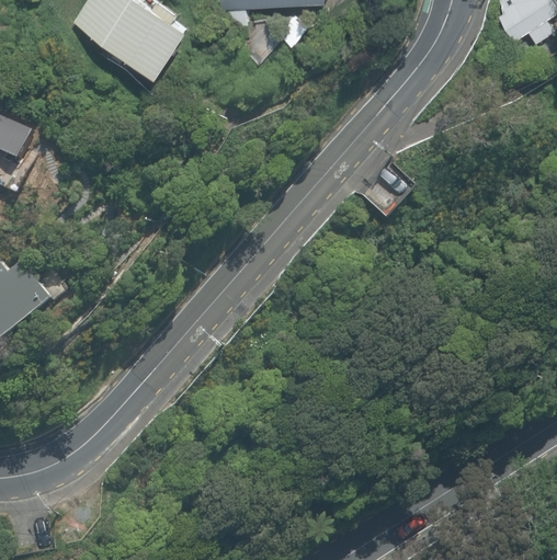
[(127,57),(160,77),(189,31),(174,22),(180,12),(159,0),(87,0),(74,22),(116,48),(112,56),(123,63),(127,57)]
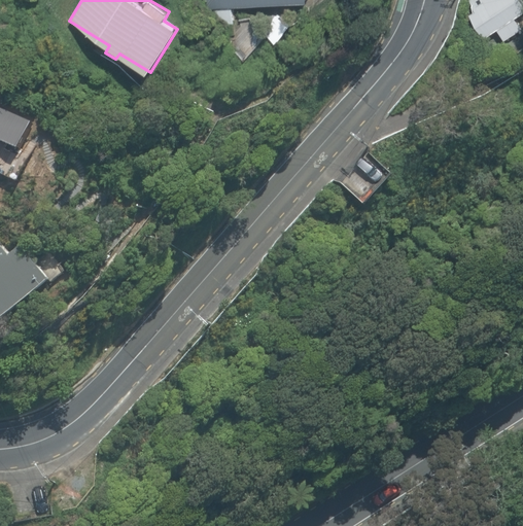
[(200,0),(202,25),(230,23),(229,9),(305,5),(305,0),(200,0)]
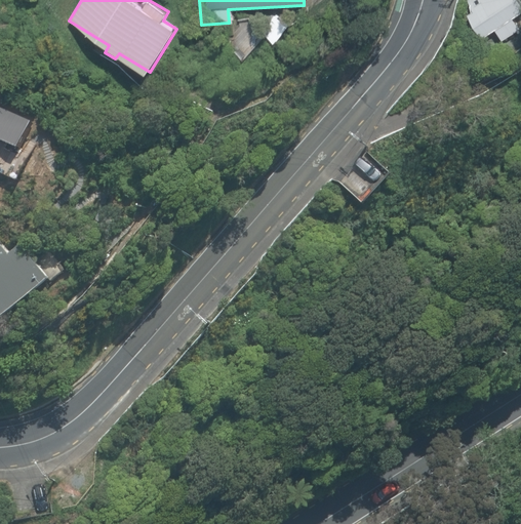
[(494,30),(502,41),(517,31),(511,19),(520,12),(520,5),(517,0),(464,0),(464,1),(471,11),(467,14),(482,38),(494,30)]
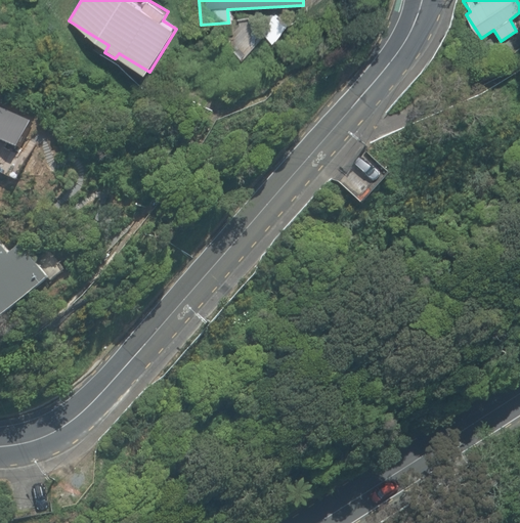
[(258,34),(271,44),(287,26),(274,15),(258,34)]
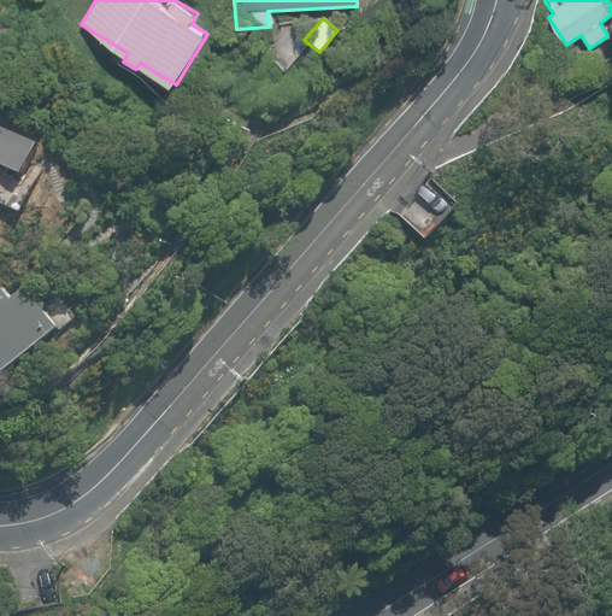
[(0,381),(56,332),(19,291),(7,301),(0,293),(0,381)]
